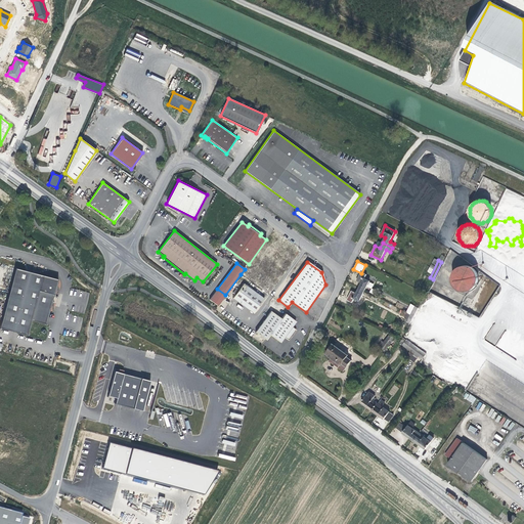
[(465,265),(463,266),(459,268),(456,269),(454,272),(453,276),(452,278),(453,280),(453,282),(454,286),(456,288),(459,289),(461,290),(464,291),(466,291),(469,291),(472,290),(474,288),(476,287),(477,285),(478,281),(478,279),(478,277),(478,275),(477,272),(474,268),(472,267),(470,266),(468,265),(465,265)]
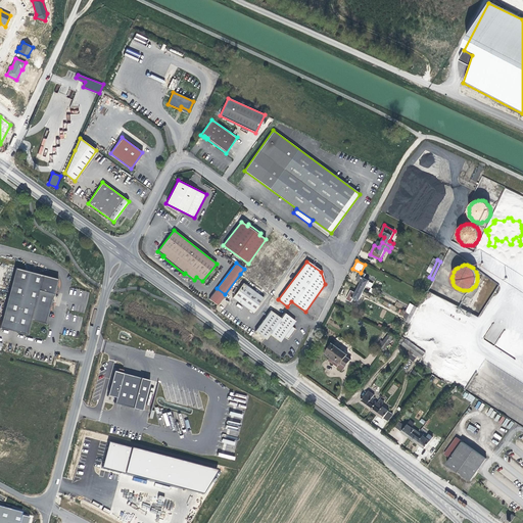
[(15,268),(2,327),(27,334),(31,320),(45,323),(57,280),(15,268)]
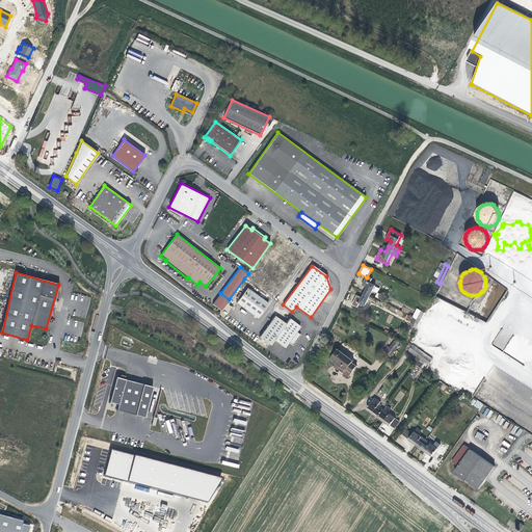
[(254,277),(248,273),(244,278),(250,283),(254,277)]
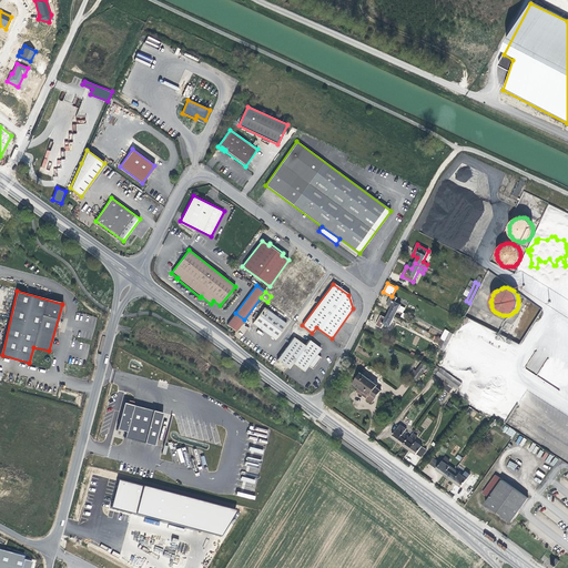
[(392,307),(386,317),(382,315),(376,325),(382,327),(384,324),(389,326),(395,315),(401,304),(395,302),(397,297),(392,295),(387,304),(392,307)]
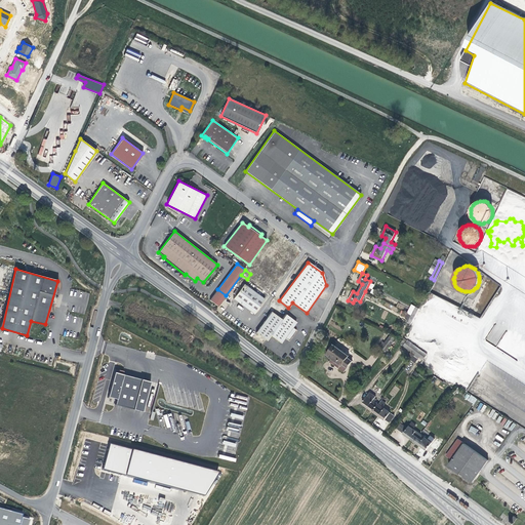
[(265,299),(244,284),(233,298),(254,314),(265,299)]
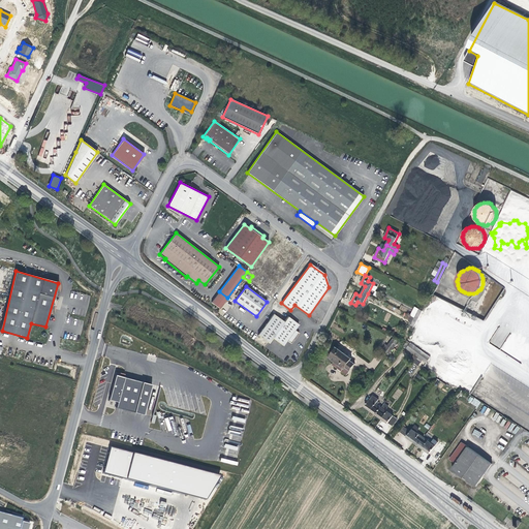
[(227,298),(219,291),(212,302),(220,308),(227,298)]
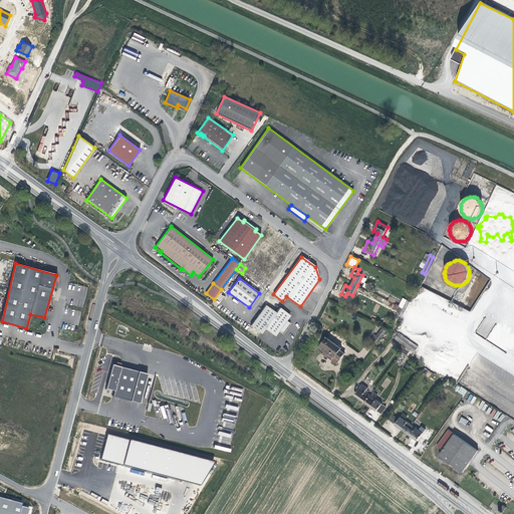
[(403,319),(411,302),(408,300),(399,317),(403,319)]
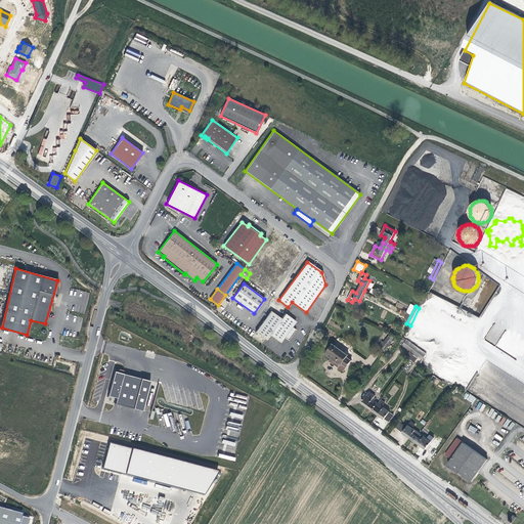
[(269,335),(281,319),(270,311),(256,332),(266,340),(269,335)]
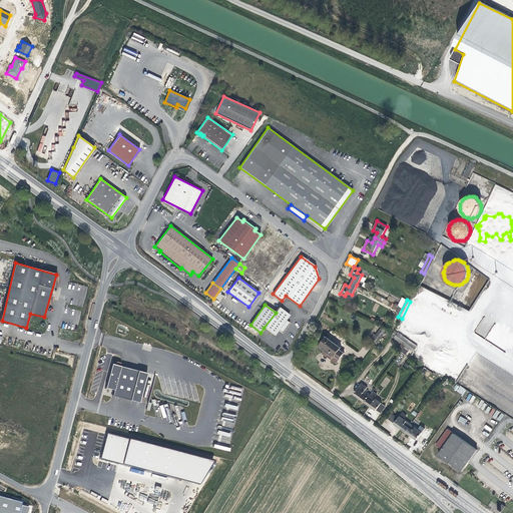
[(279,307),(276,313),(264,328),(275,335),(278,330),(286,320),(290,315),(279,307)]
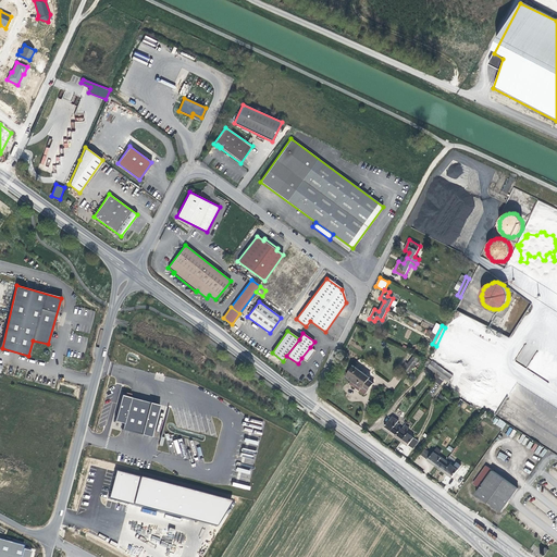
[(314,350),(310,347),(301,358),(307,361),(314,350)]
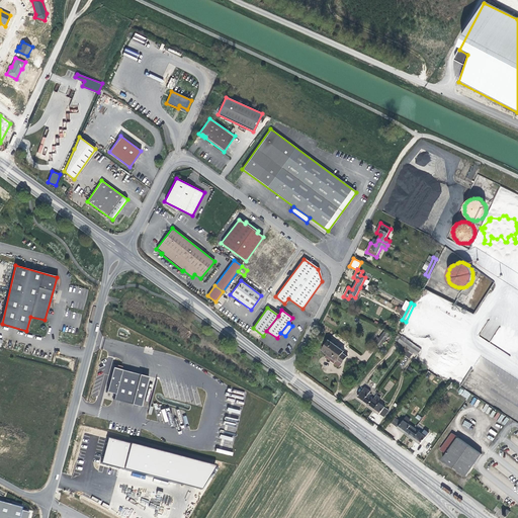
[(373,343),(380,347),(392,332),(387,330),(383,328),(380,332),(383,334),(379,339),(377,337),(373,343)]
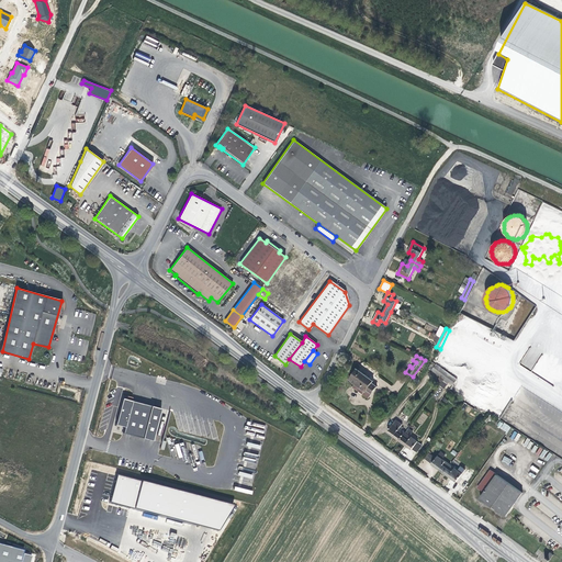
[(433,362),(430,366),(429,368),(433,370),(431,370),(440,377),(439,379),(447,385),(449,383),(452,385),(458,380),(437,364),(436,364),(433,362)]
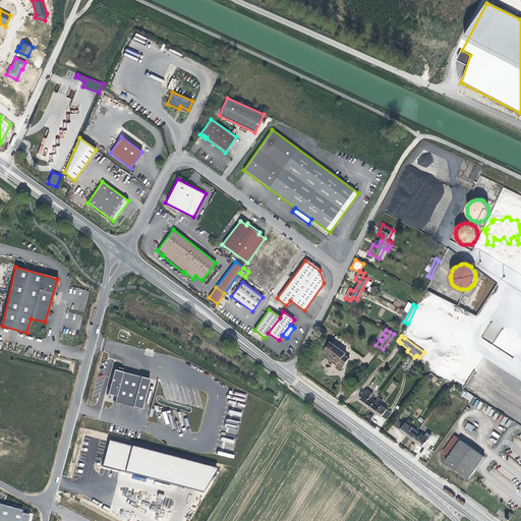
[(347,353),(331,342),(324,352),(330,356),(328,358),(342,368),(349,358),(345,355),(347,353)]
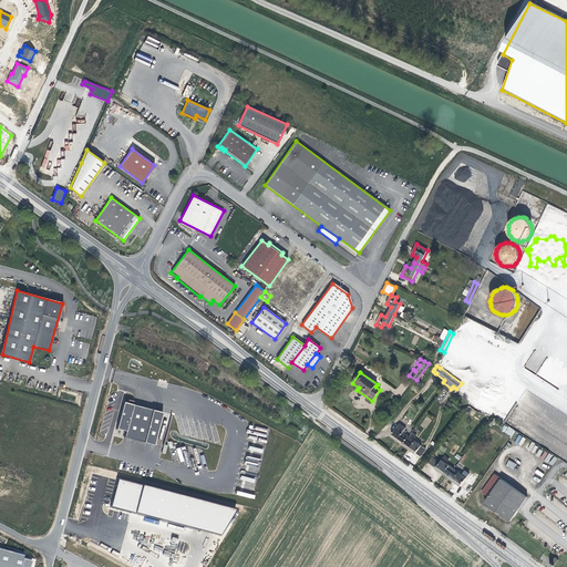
[(164,413),(125,402),(119,429),(129,432),(126,437),(155,445),(164,413)]
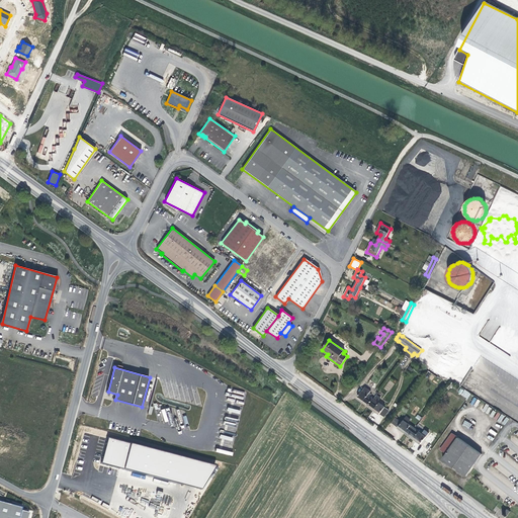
[(447,383),(449,381),(441,374),(439,377),(447,383)]
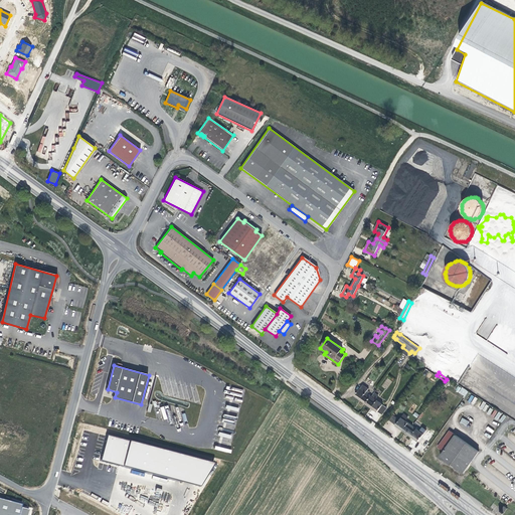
[(456,385),(447,379),(445,381),(454,388),(456,385)]
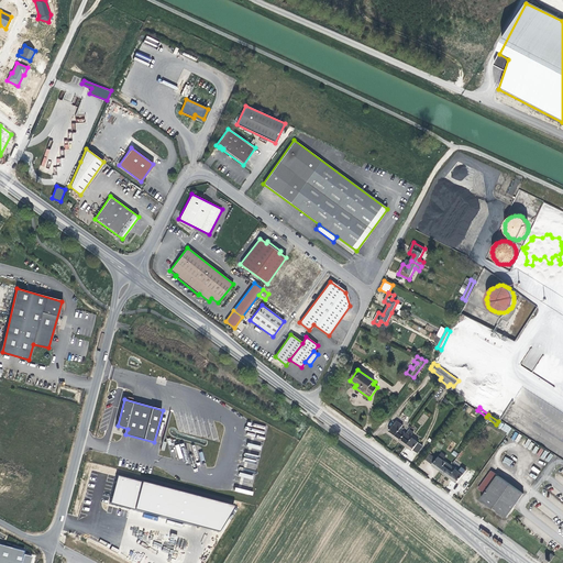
[(388,432),(400,441),(407,433),(400,429),(403,426),(397,421),(388,432)]
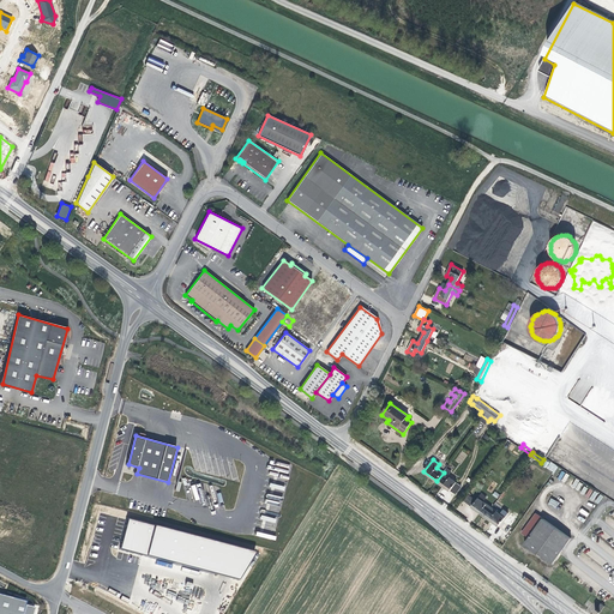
[(546,459),(542,465),(554,473),(558,467),(546,459)]
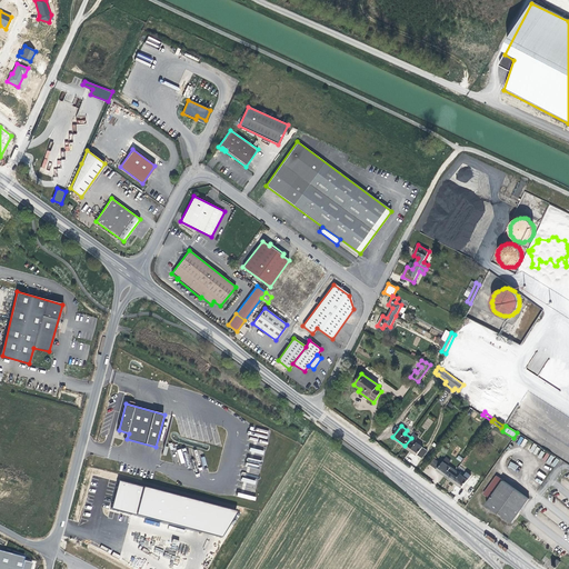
[(521,436),(517,443),(523,447),(528,440),(521,436)]
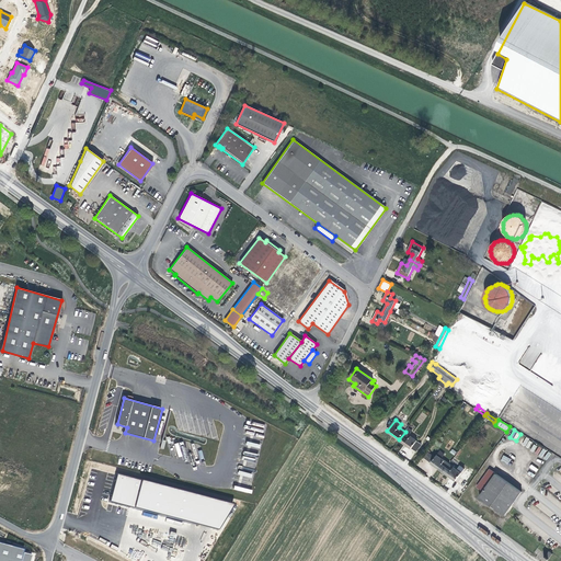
[(405,432),(399,439),(411,448),(418,441),(405,432)]
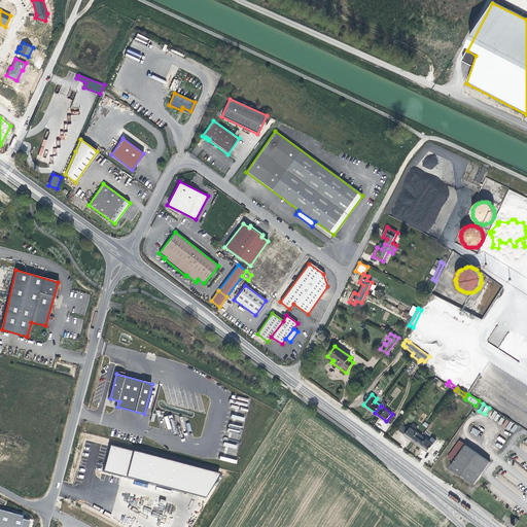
[(472,427),(470,433),(478,436),(480,430),(472,427)]
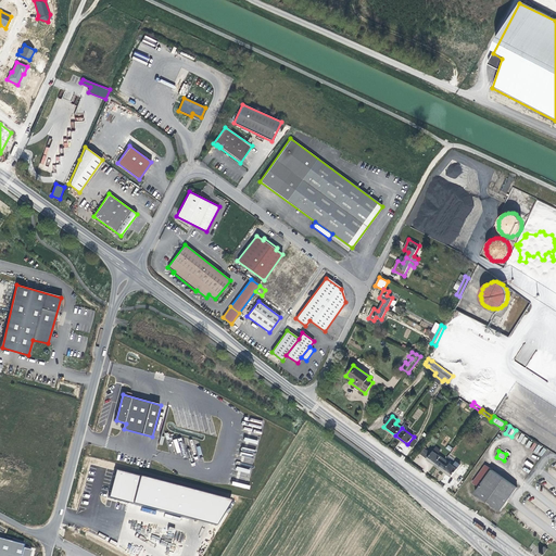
[(428,459),(440,468),(445,460),(438,455),(433,452),(428,459)]
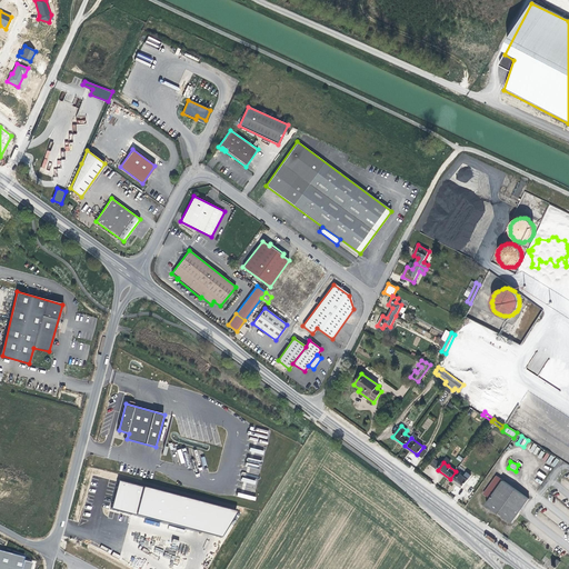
[(456,471),(450,479),(462,488),(468,480),(463,477),(456,471)]
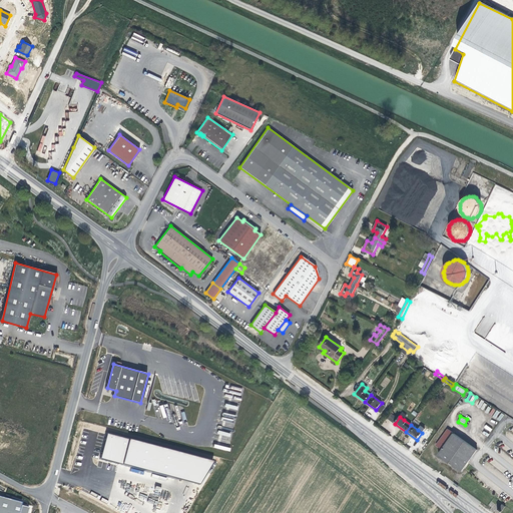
[(477,450),(448,429),(436,445),(442,450),(438,455),(462,472),(477,450)]
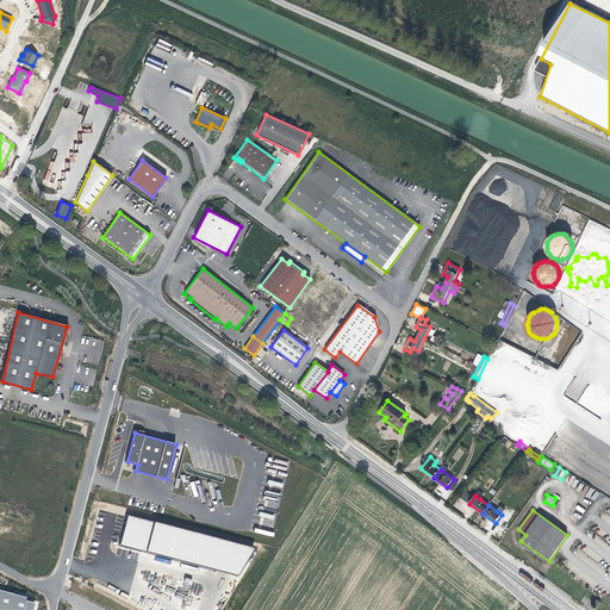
[(255,548),(129,516),(122,546),(240,576),(255,548)]
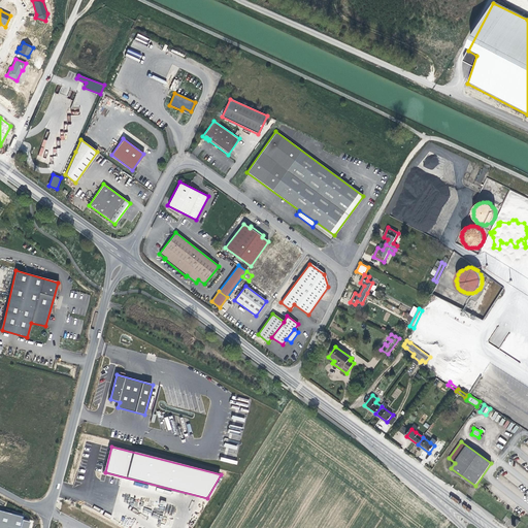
[(483,500),(476,495),(474,498),(481,503),(483,500)]
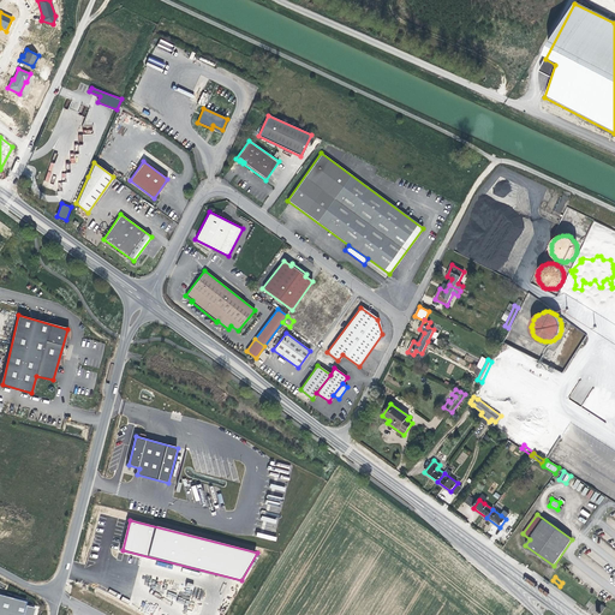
[(22,614),(27,602),(0,595),(0,614),(22,614)]
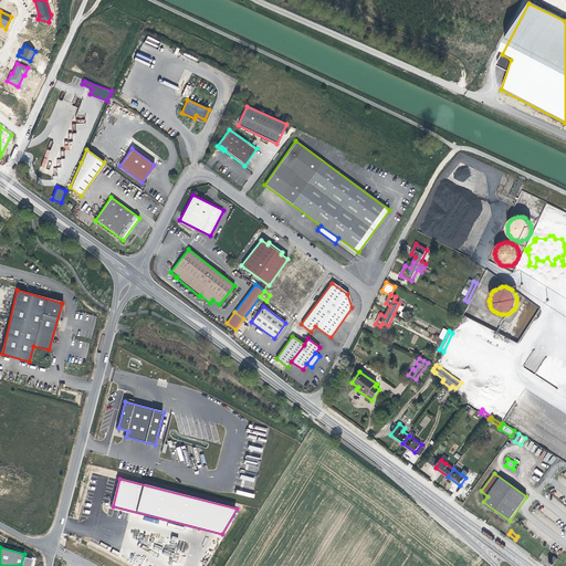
[(552,565),(557,558),(554,556),(548,564),(551,565),(552,565)]
